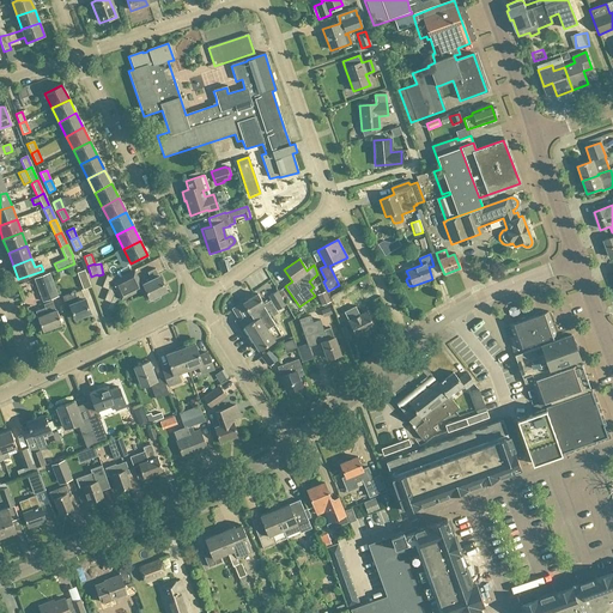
[(158,277),(155,269),(146,273),(151,280),(143,285),(151,301),(153,302),(159,299),(159,296),(158,295),(165,291),(158,277)]
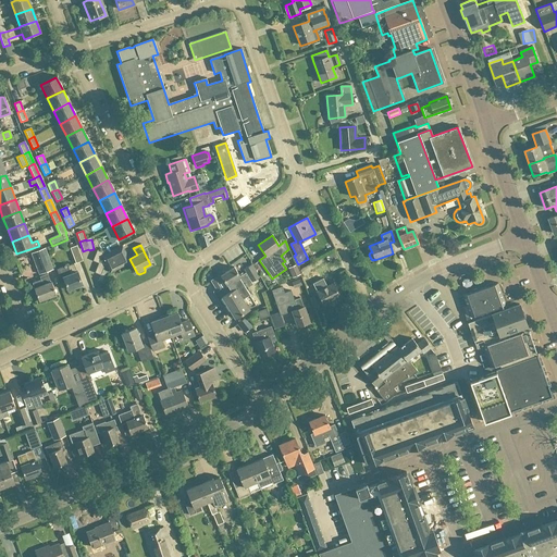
[(83,261),(76,246),(70,248),(75,264),(83,261)]
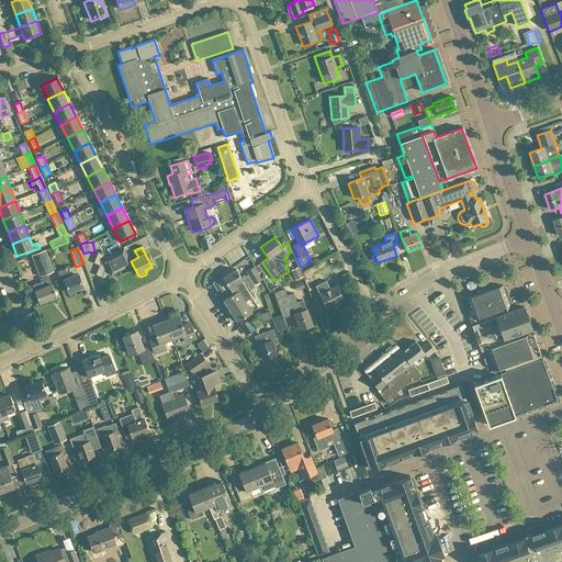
[(122,249),(102,259),(110,276),(120,271),(131,266),(128,261),(122,249)]
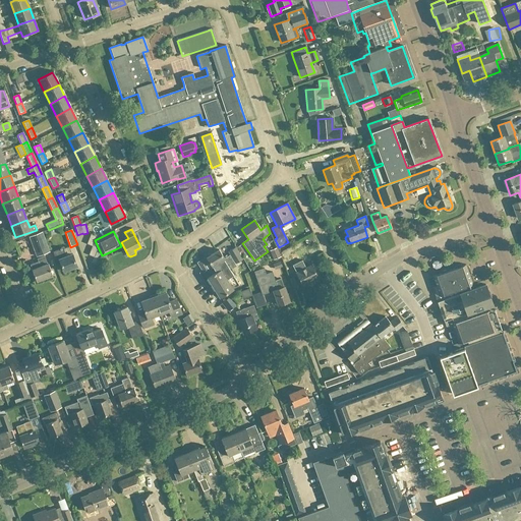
[(42,233),(29,237),(37,257),(49,252),(42,233)]
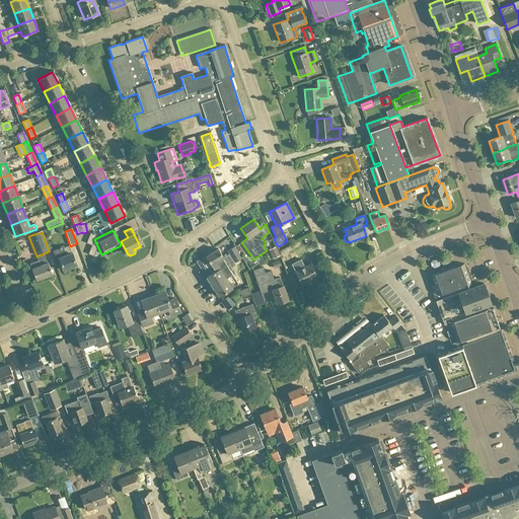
[(91,245),(92,244),(95,235),(90,233),(86,243),(91,245)]
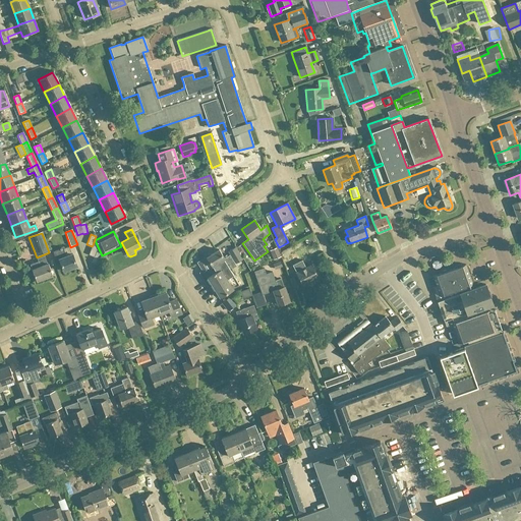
[(93,245),(92,246),(89,255),(94,257),(96,253),(98,247),(93,245)]
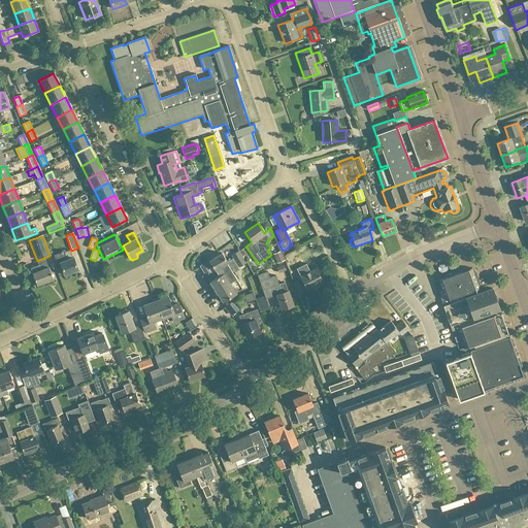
[(69,251),(63,253),(53,257),(56,265),(60,264),(64,275),(77,270),(73,258),(72,258),(69,251)]
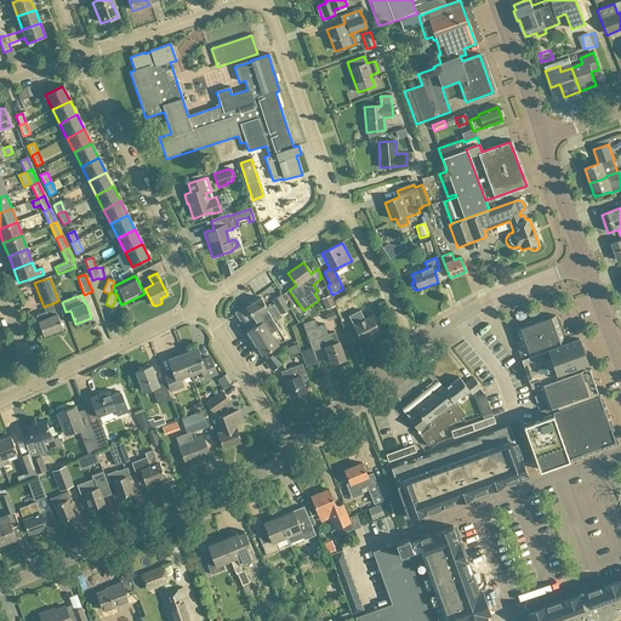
[(322,300),(326,311),(334,308),(330,296),(322,300)]
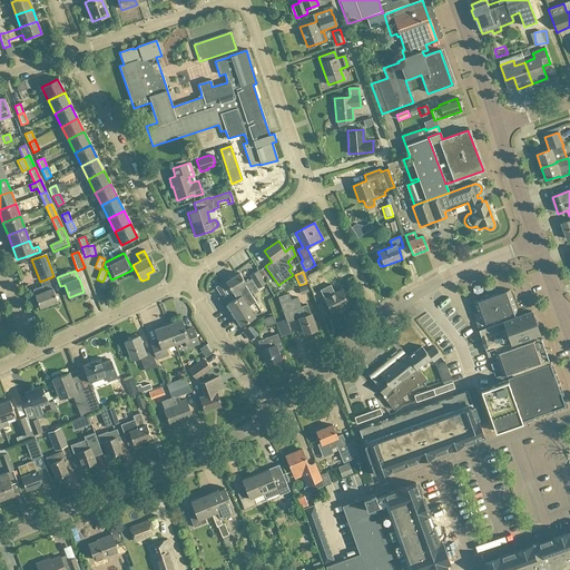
[(238,324),(239,326),(261,312),(252,298),(267,288),(259,275),(252,281),(245,284),(238,274),(215,288),(222,298),(218,300),(235,326),(238,324)]
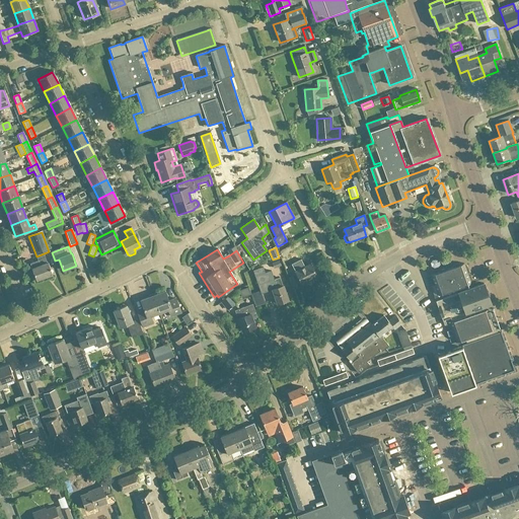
[(321,251),(316,257),(324,264),(329,256),(321,251)]
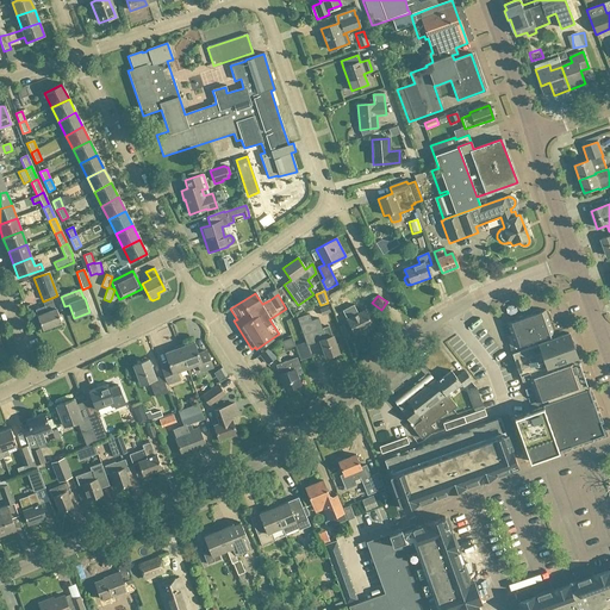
[(112,297),(110,302),(107,309),(113,311),(118,299),(112,297)]
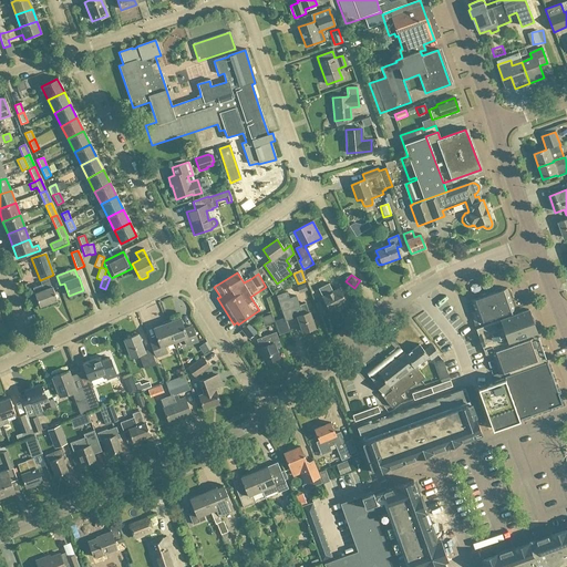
[(40,282),(41,285),(32,289),(39,307),(57,300),(52,287),(50,288),(48,279),(40,282)]
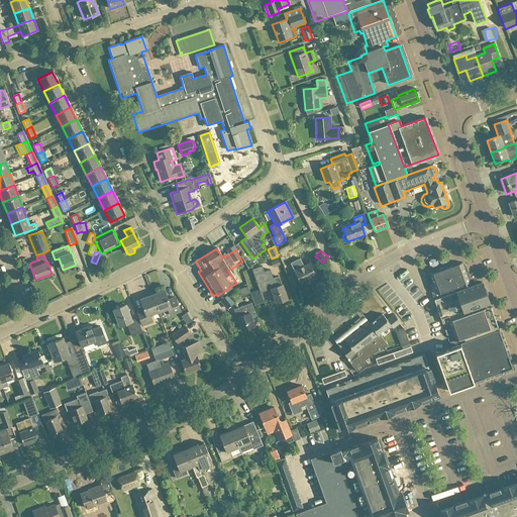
[(299,259),(290,264),(294,272),(300,284),(315,276),(309,264),(303,267),(299,259)]
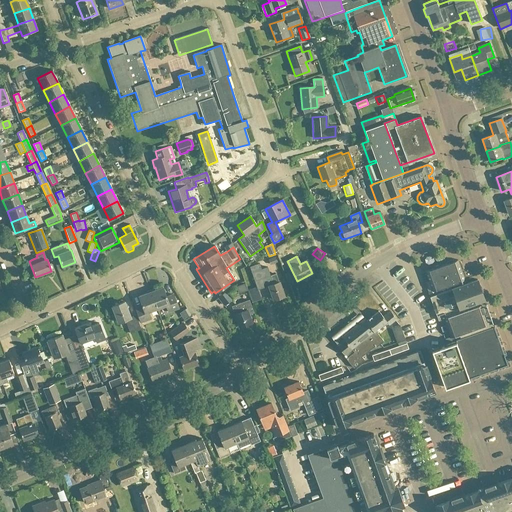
[(275,257),(267,260),(270,266),(277,263),(275,257)]
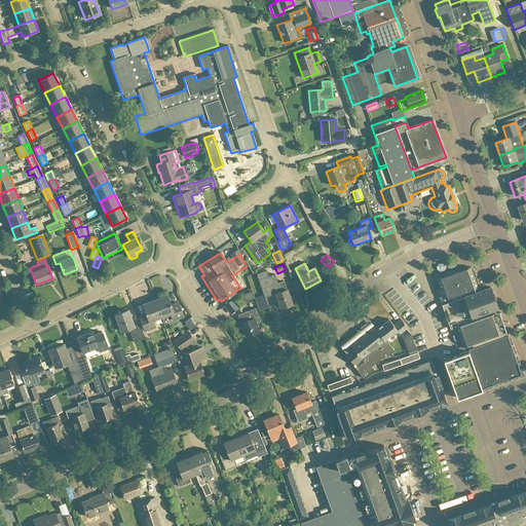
[(440,290),(436,291),(440,300),(439,300),(441,305),(473,294),(472,290),(477,288),(470,267),(437,279),(440,290)]
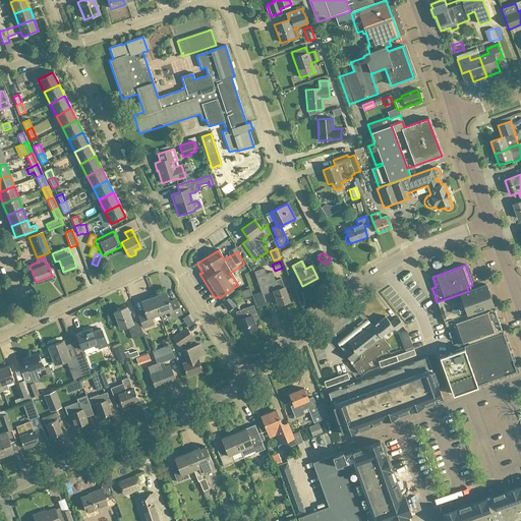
[(340,277),(336,268),(328,272),(332,281),(340,277)]
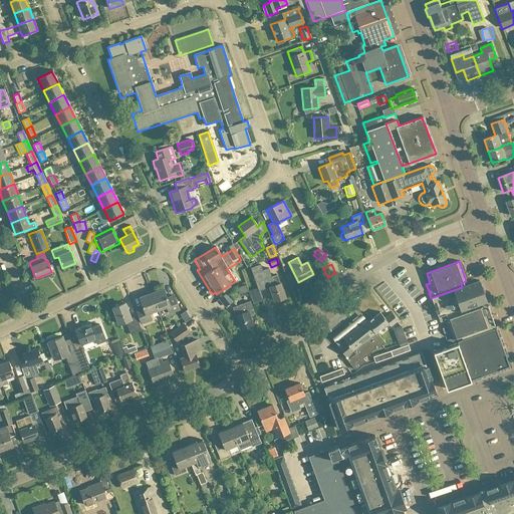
[(260,265),(250,268),(258,291),(269,287),(274,301),(284,298),(279,283),(276,276),(271,278),(268,269),(262,271),(260,265)]
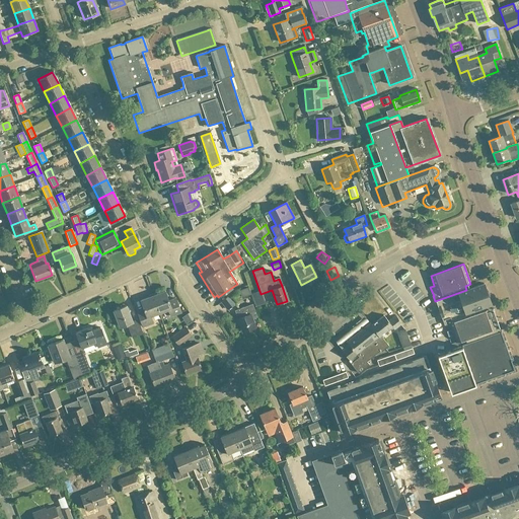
[(483,284),(466,290),(435,301),(444,325),(449,323),(491,308),(490,304),(483,284)]
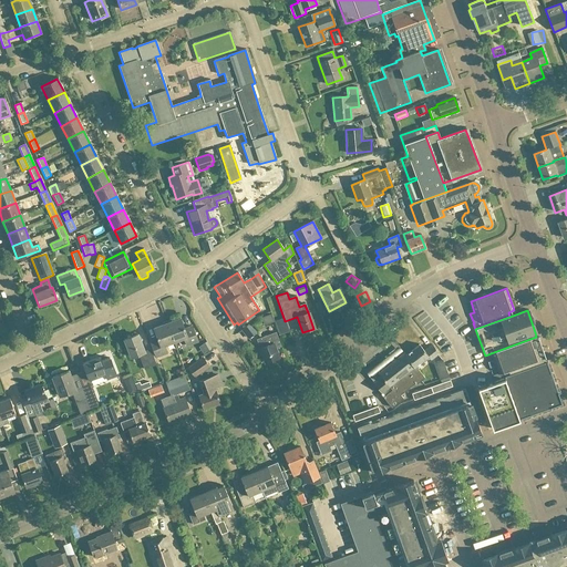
[(270,315),(260,318),(264,326),(274,322),(270,315)]
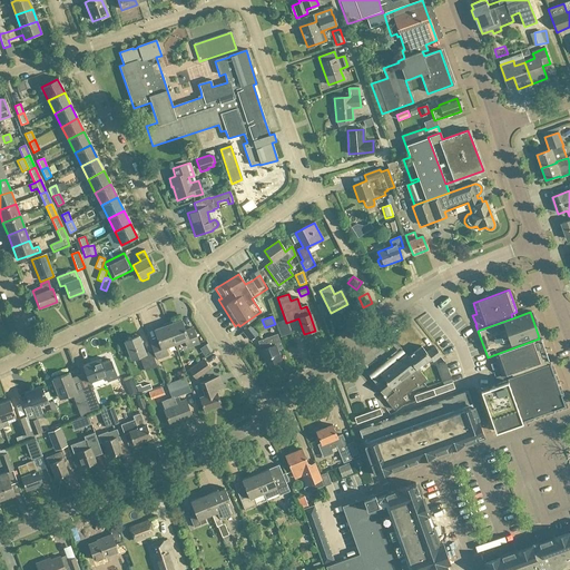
[(167,325),(174,344),(184,341),(187,349),(198,344),(193,328),(185,332),(180,321),(167,325)]
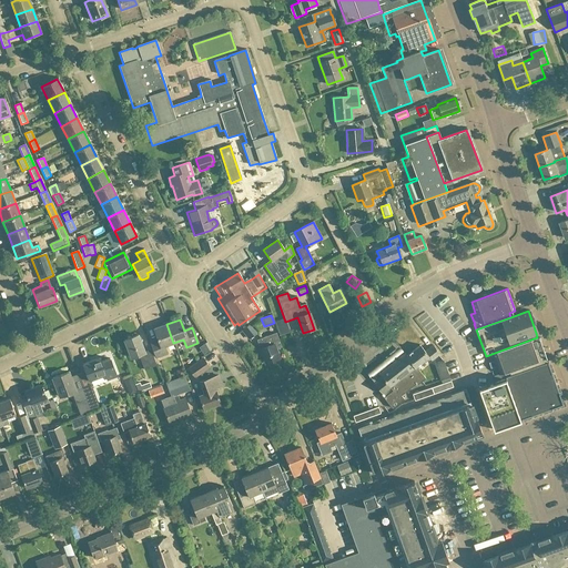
[(173,343),(166,324),(153,330),(158,341),(150,343),(155,358),(168,354),(164,346),(173,343)]
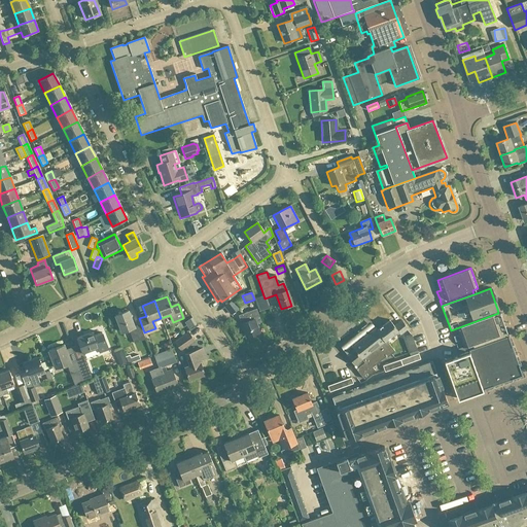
[(238,309),(232,301),(224,308),(231,315),(238,309)]
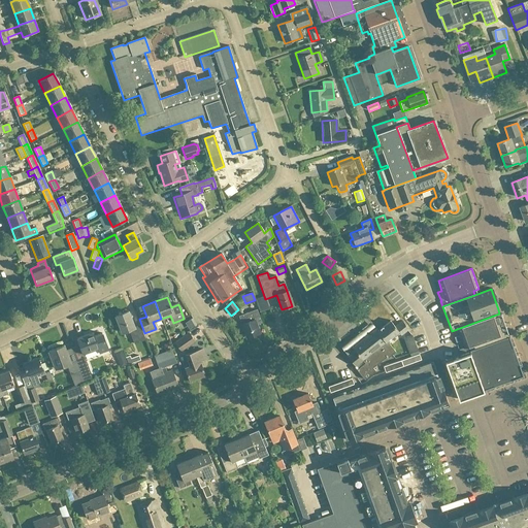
[(257,310),(244,315),(238,317),(246,338),(259,333),(256,326),(262,324),(257,310)]
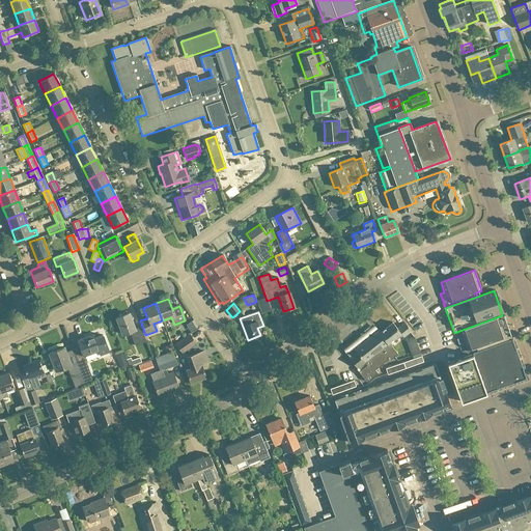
[(129,313),(116,318),(121,335),(129,332),(132,339),(137,337),(140,344),(146,342),(140,327),(134,330),(129,313)]
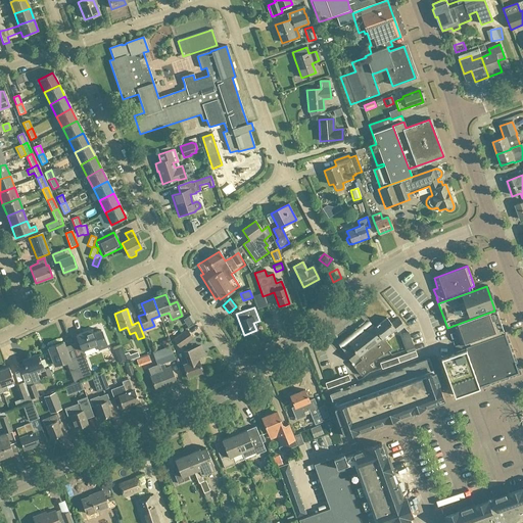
[(495,311),(494,311),(453,326),(455,333),(457,338),(460,345),(454,347),(456,352),(465,348),(504,334),(502,330),(503,330),(495,311)]
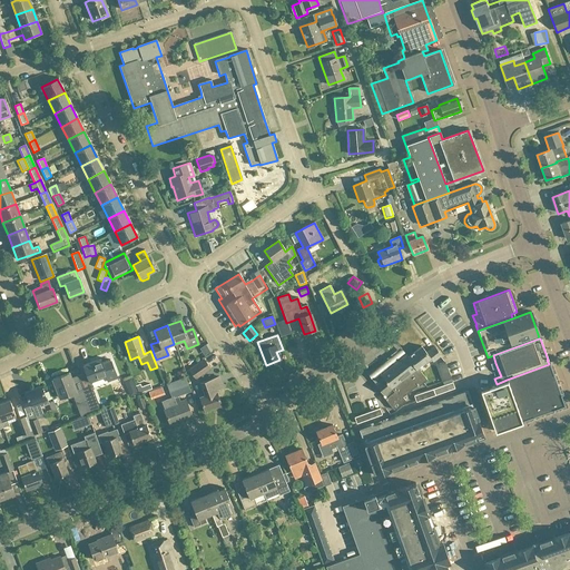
[(203,346),(207,354),(212,351),(207,344),(203,346)]
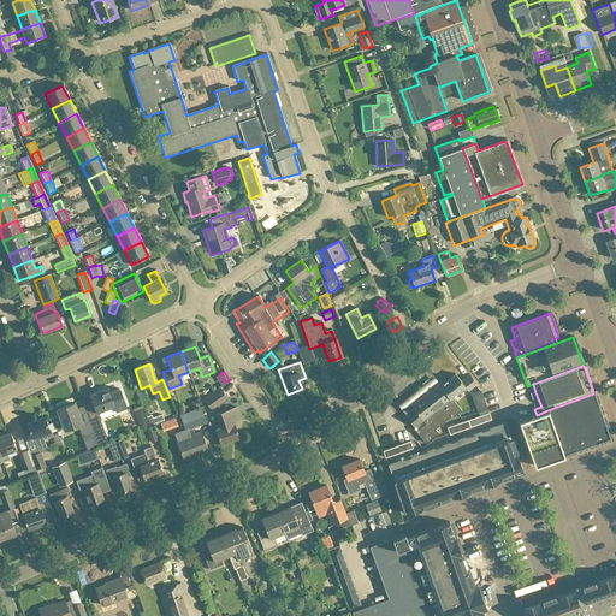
[(418,401),(410,406),(407,401),(398,408),(416,431),(415,432),(425,444),(438,433),(434,430),(451,416),(452,418),(461,412),(451,400),(465,389),(467,391),(477,385),(468,375),(460,381),(455,374),(440,386),(438,384),(426,394),(424,391),(415,397),(418,401)]
